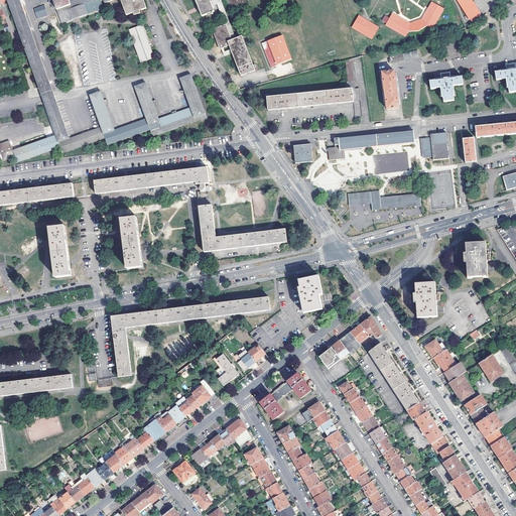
[(0,160),(14,155),(16,161),(59,147),(61,153),(105,138),(107,144),(150,129),(152,136),(207,117),(191,74),(180,78),(191,110),(159,121),(146,83),(135,87),(146,118),(114,130),(100,91),(90,95),(101,127),(69,138),(54,97),(19,0),(7,0),(42,99),(55,136),(13,150),(10,144),(0,147),(0,160)]
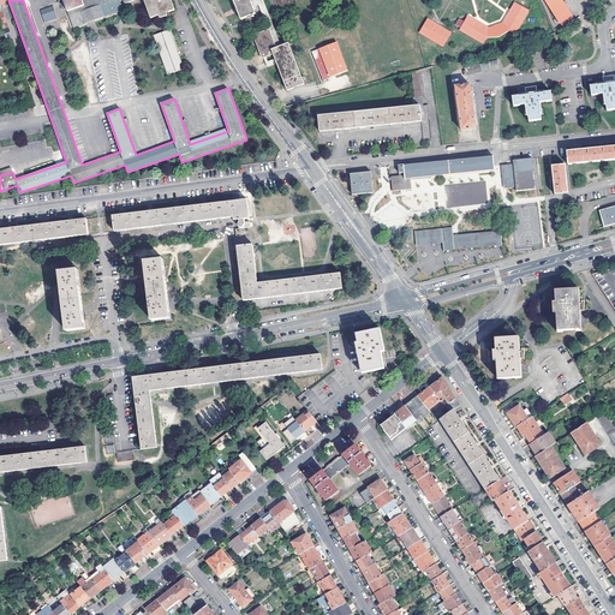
[(64,0),(67,9),(73,25),(84,21),(85,22),(94,19),(95,21),(106,17),(105,15),(123,7),(119,0),(125,0),(126,4),(136,0),(64,0)]
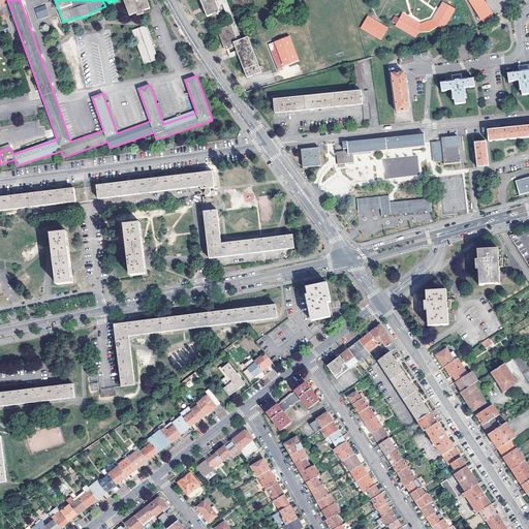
[(146,16),(146,12),(152,10),(148,0),(133,0),(126,3),(132,18),(139,16),(141,18),(146,16)]
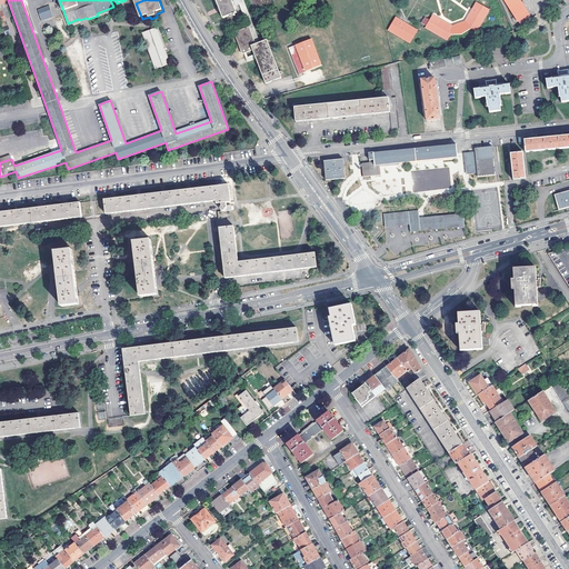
[(215,0),(220,18),(235,13),(230,0),(215,0)]
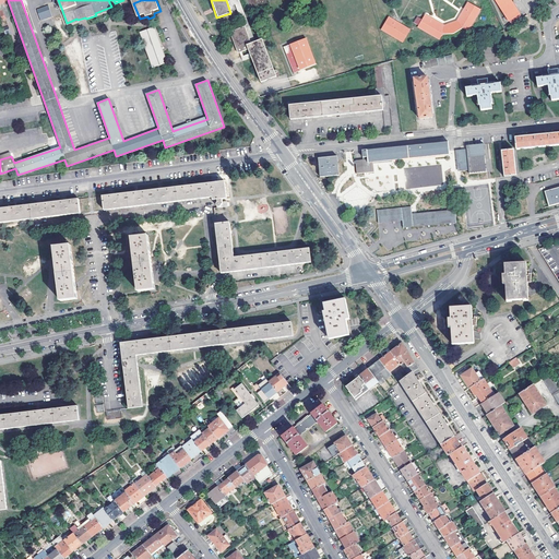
[(511,25),(523,19),(511,0),(497,0),(506,15),(503,18),(507,23),(509,22),(511,25)]
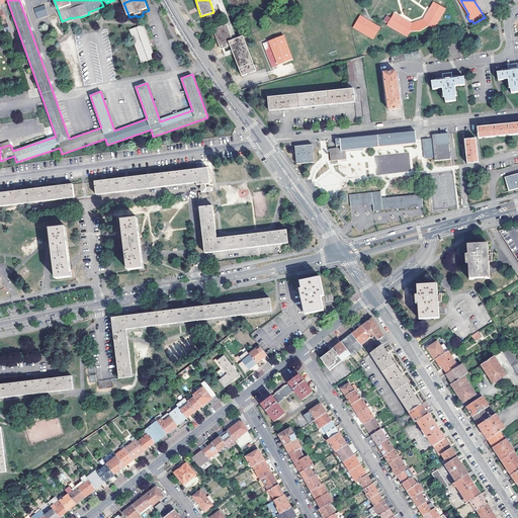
[(445,10),(434,3),(423,20),(412,24),(395,13),(386,25),(406,36),(409,32),(419,32),(428,26),(433,29),(445,10)]
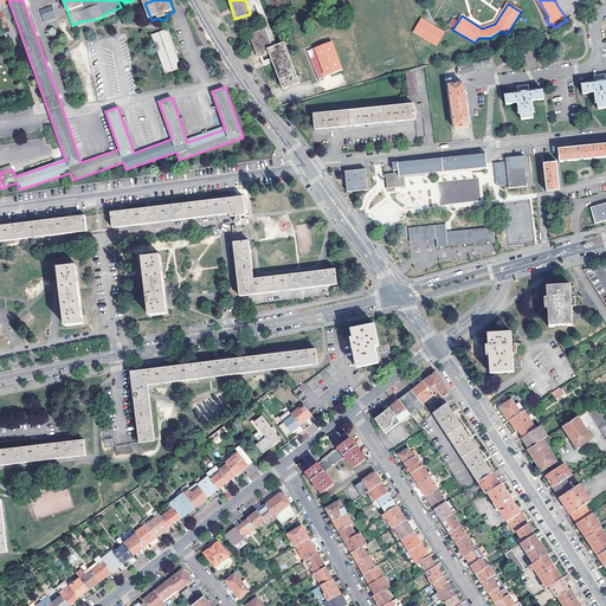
[(40,11),(45,23),(57,18),(52,6),(40,11)]
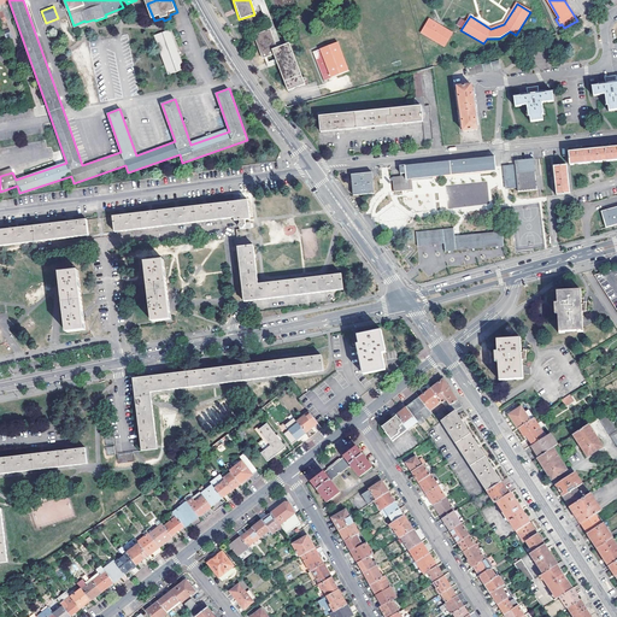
[(444,45),(452,31),(429,18),(421,31),(444,45)]
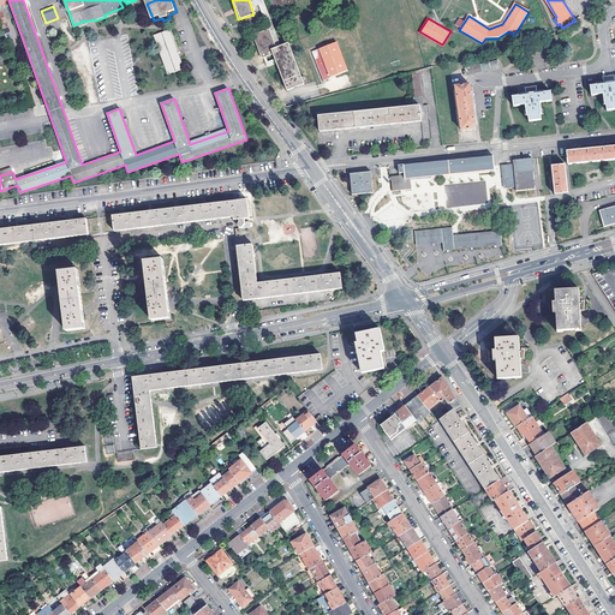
[(273,25),(266,28),(267,30),(254,35),(262,58),(263,58),(267,57),(274,54),(275,59),(276,61),(278,65),(287,90),(304,84),(288,43),(280,46),(273,25)]
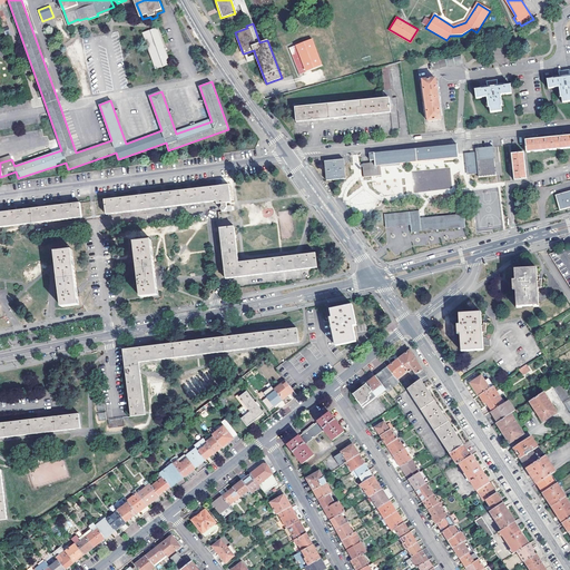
[(144,32),(155,66),(169,61),(157,28),(144,32)]
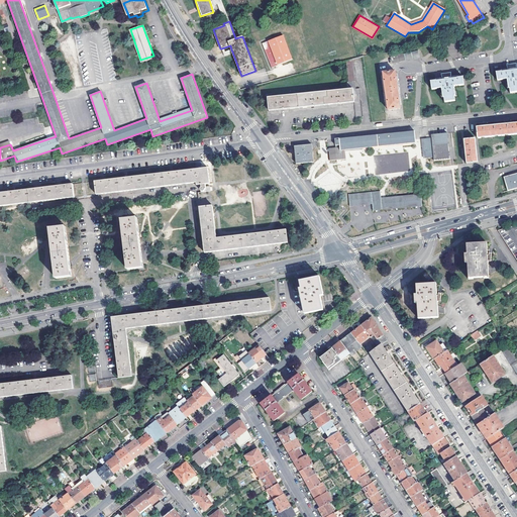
[(263,43),(273,68),(293,60),(284,35),(263,43)]
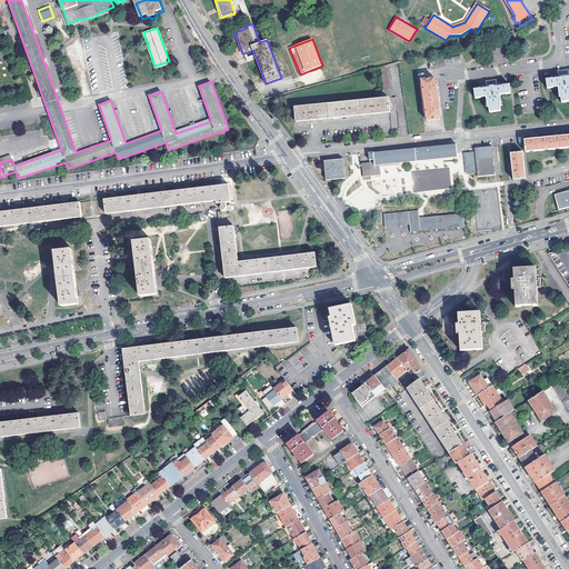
[(243,53),(247,63),(257,60),(256,57),(255,55),(248,57),(247,52),(243,53)]
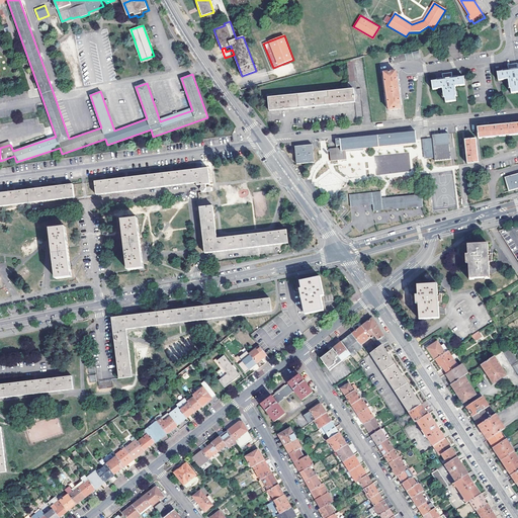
[(391,57),(393,64),(421,58),(419,51),(391,57)]
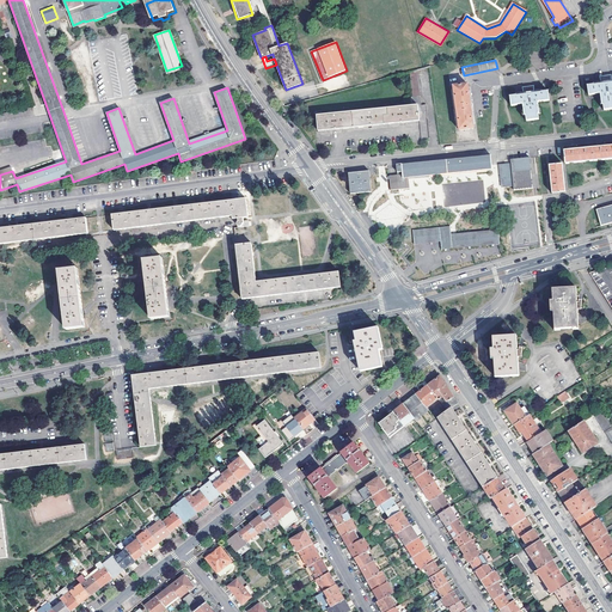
[(412,97),(421,97),(417,71),(410,73),(412,97)]
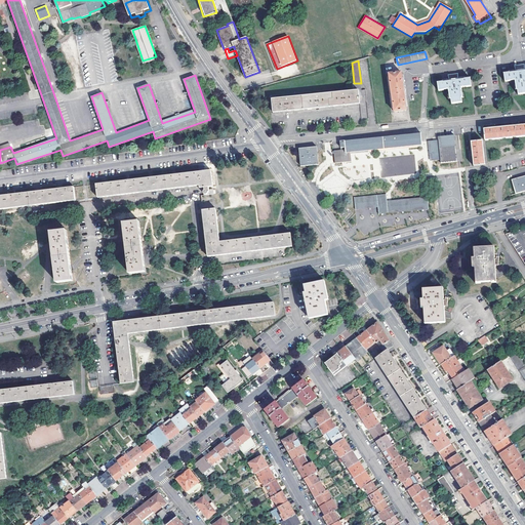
[(505,74),(506,82),(516,80),(517,90),(518,90),(519,94),(524,93),(524,66),(524,64),(519,65),(515,66),(515,70),(509,71),(509,73),(505,74)]
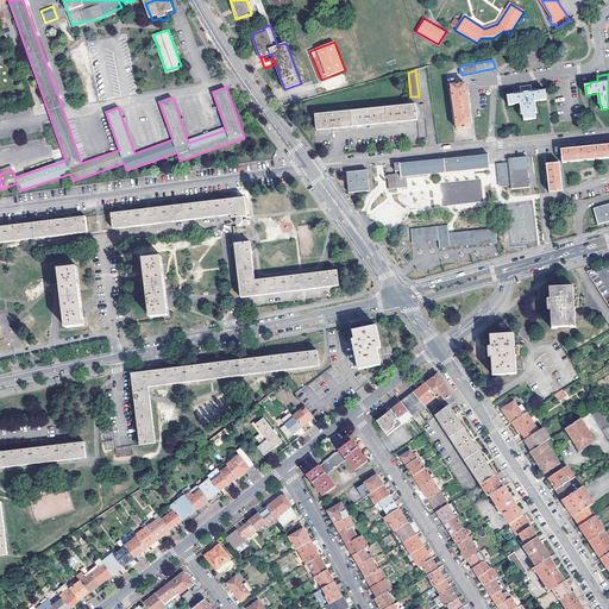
[(451,86),(458,130),(471,127),(469,107),(465,85),(451,86)]
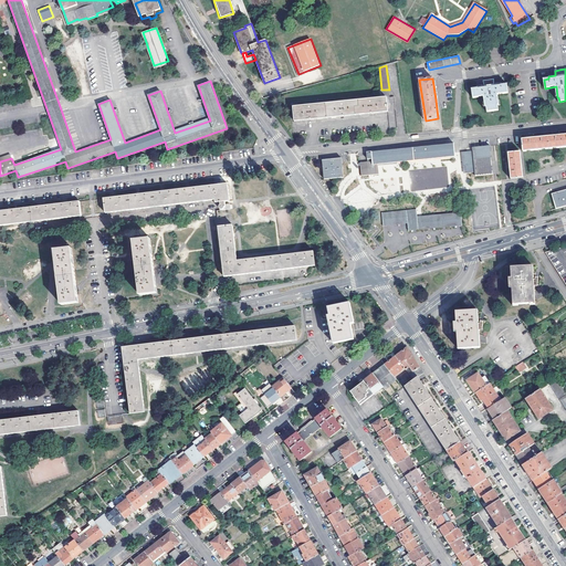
[(472,90),(473,98),(484,96),(485,107),(486,107),(488,113),(499,111),(498,105),(500,105),(498,95),(509,94),(507,84),(502,85),(502,82),(495,83),(494,79),(489,80),(483,81),(484,85),(477,86),(478,88),(472,90)]
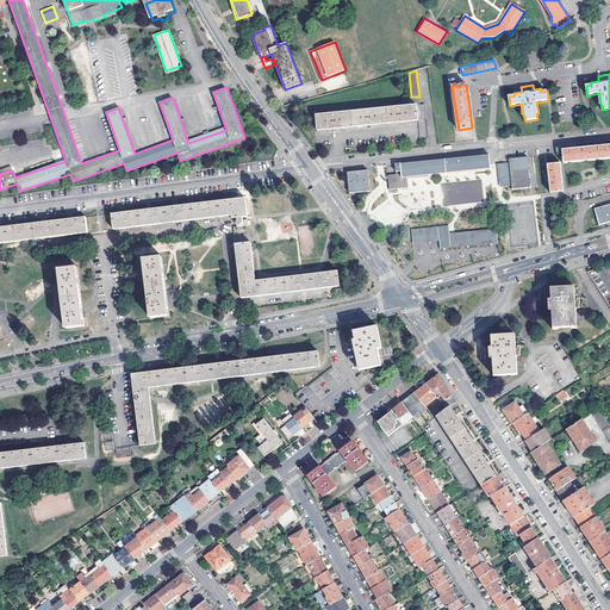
[(417,106),(418,122),(421,139),(429,138),(425,105),(421,105),(419,97),(411,97),(412,106),(417,106)]
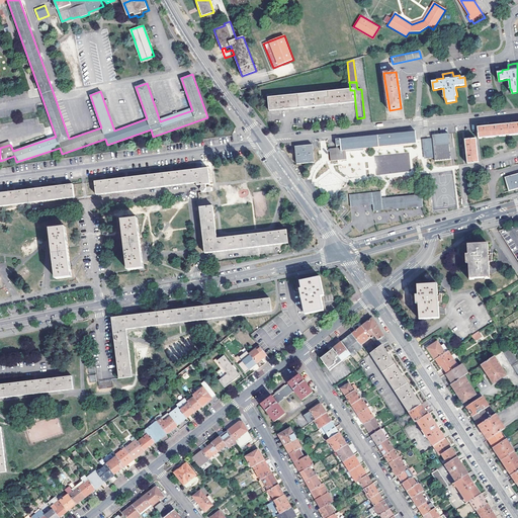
[(354,90),(350,90),(268,98),(269,111),(285,109),(313,107),(339,104),(355,103),(354,90)]
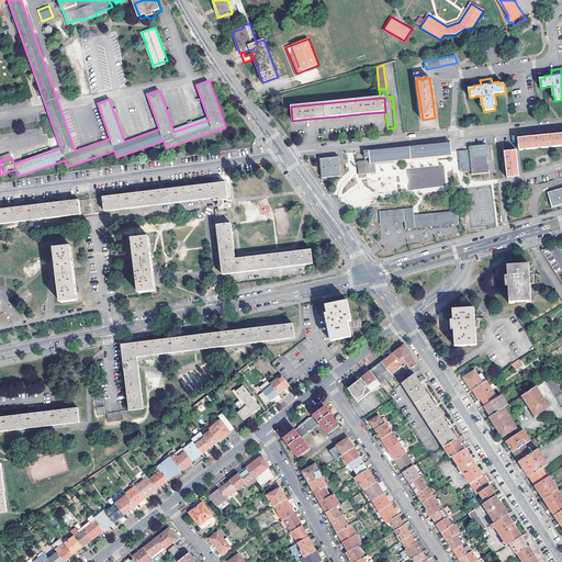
[(31,105),(29,99),(19,102),(20,109),(31,105)]
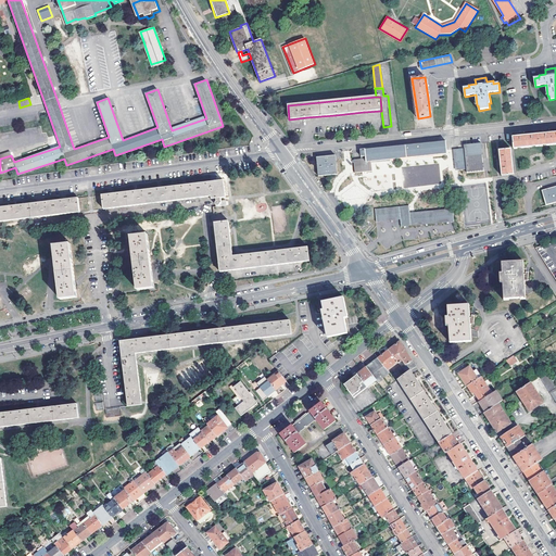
[(513,137),(514,149),(555,144),(555,131),(552,133),(552,130),(547,131),(548,133),(527,135),(527,134),(522,134),(522,135),(522,136),(513,137)]
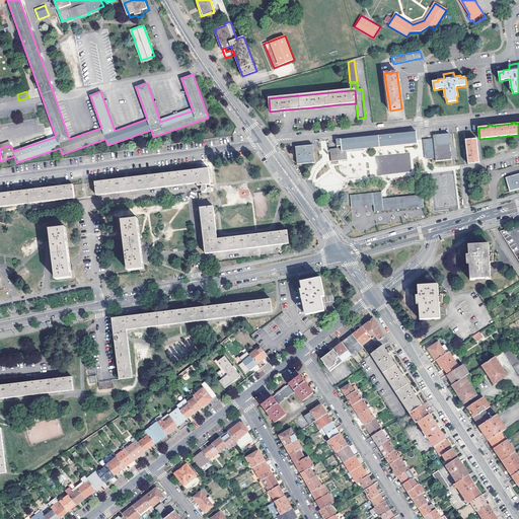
[(418,144),(416,132),(413,133),(341,139),(342,148),(342,151),(347,150),(418,144)]
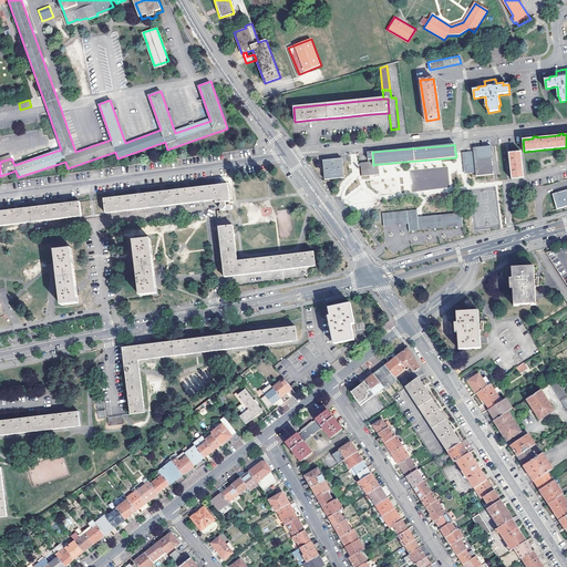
[(466,174),(475,173),(475,176),(494,174),(492,146),(473,148),(473,152),(462,153),(462,156),(463,167),(465,167),(466,174)]
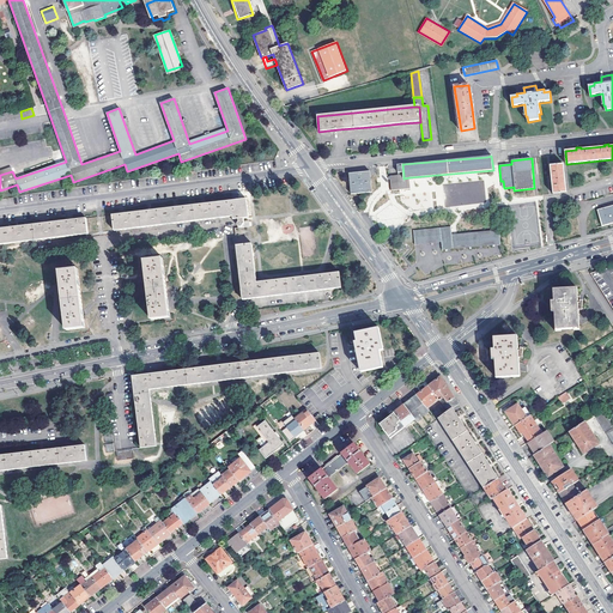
[(552,182),(553,194),(566,193),(564,164),(551,165),(552,178),(551,178),(548,178),(550,183),(552,182)]
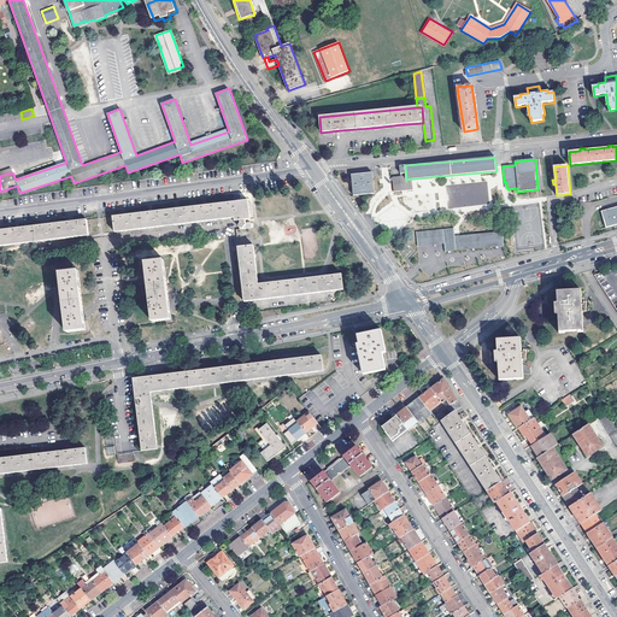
[(352,175),(353,195),(374,194),(372,178),(372,177),(372,172),(352,175)]
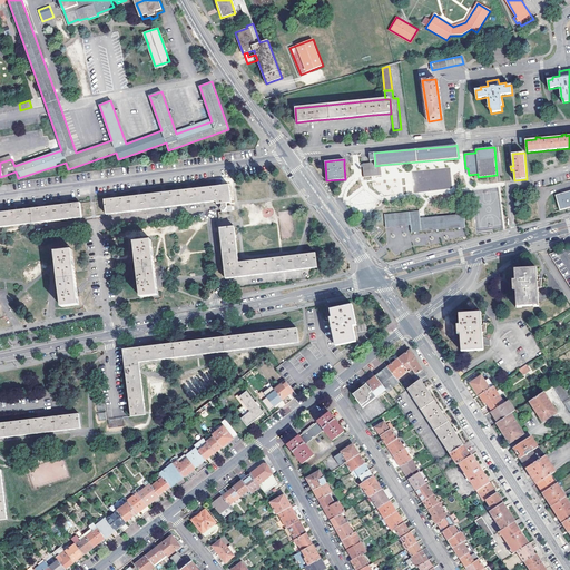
[(375,166),(375,163),(363,164),(364,176),(381,175),(381,165),(375,166)]
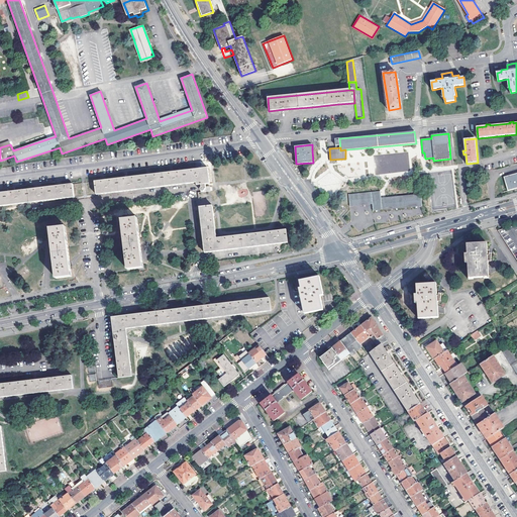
[(408,152),(375,156),(376,172),(381,172),(381,174),(386,174),(386,173),(410,171),(408,152)]
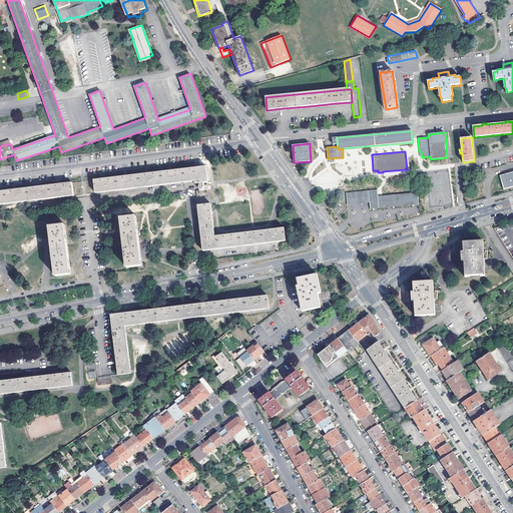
[(93,181),(95,193),(195,181),(196,191),(208,190),(207,183),(205,167),(196,168),(169,171),(147,174),(125,177),(103,180),(93,181)]
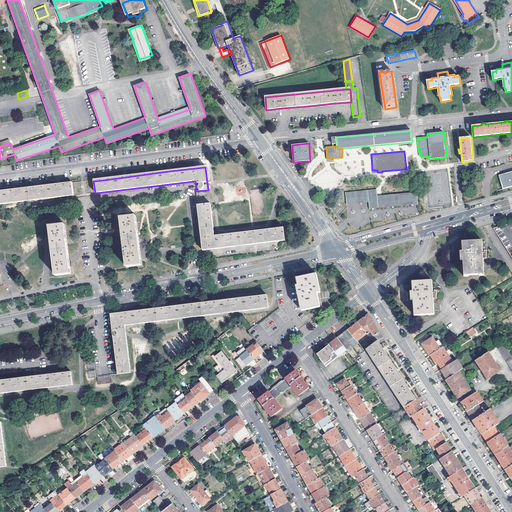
[(503,189),(511,186),(511,172),(499,176),(503,189)]
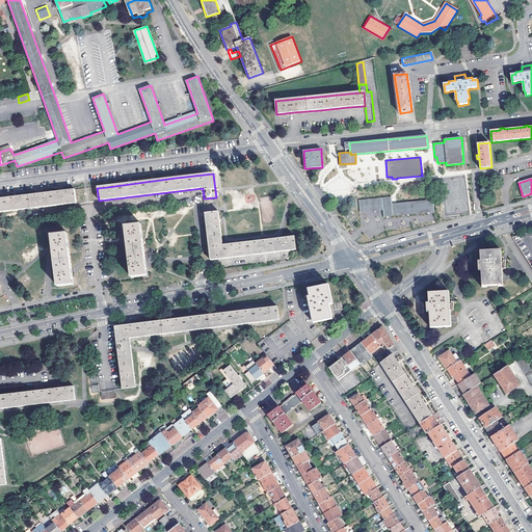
[(0,200),(0,212),(20,210),(76,203),(75,190),(61,192),(37,195),(0,200)]
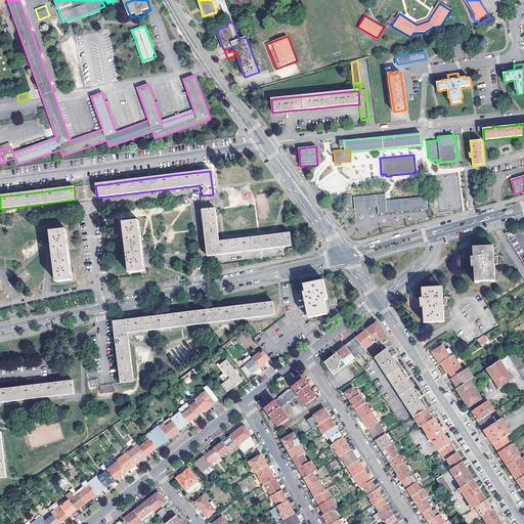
[(378,214),(428,209),(427,197),(386,201),(386,193),(353,197),(355,209),(377,207),(378,214)]
